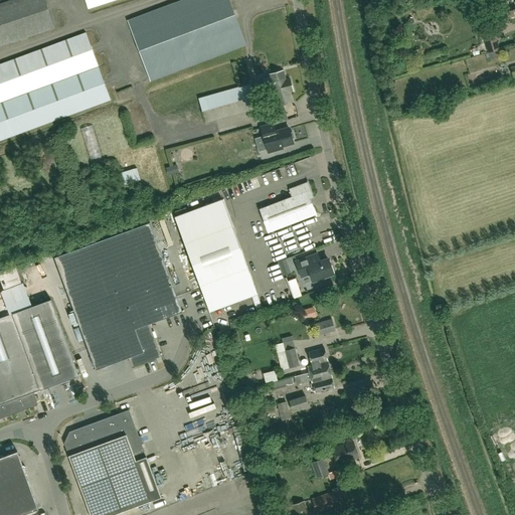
[(9,0),(0,3),(0,46),(54,28),(45,0),(9,0)]
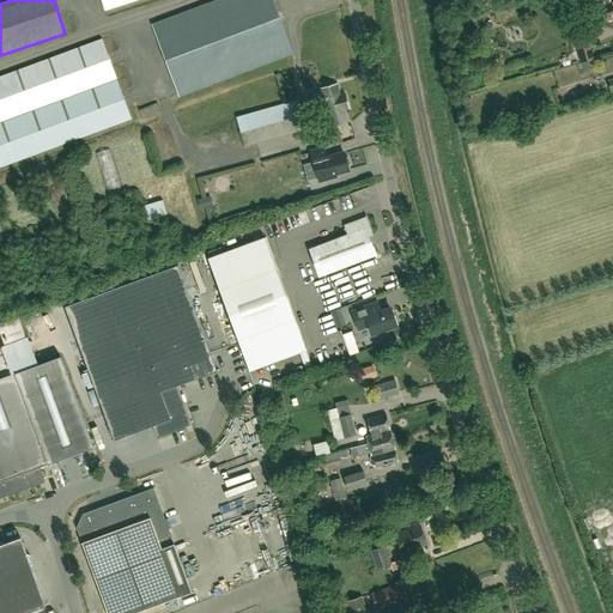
[(178,96),(292,53),(272,0),(216,0),(152,24),(178,96)]
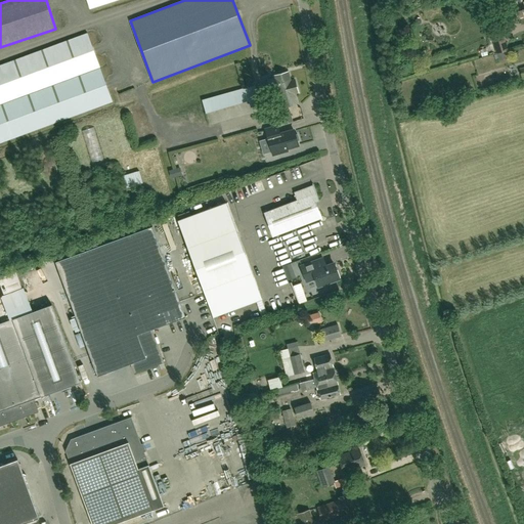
[(523,0),(515,0),(518,5),(514,6),(514,5),(506,8),(510,20),(518,17),(523,15),(523,0)]
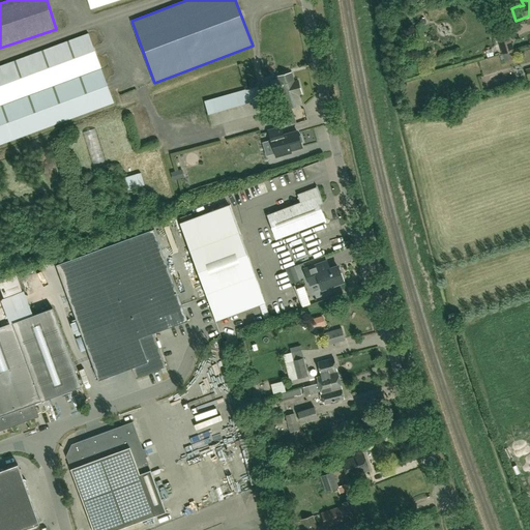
[(502,55),(514,51),(508,32),(496,35),(502,55)]
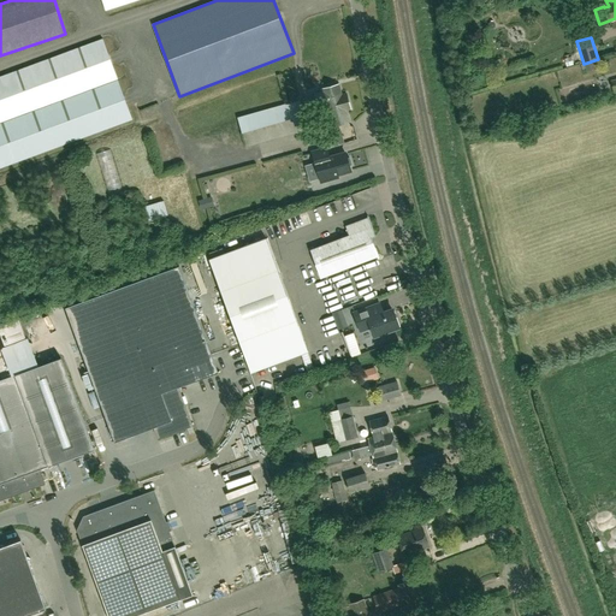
[(0,123),(118,80),(102,39),(0,76),(0,123)]
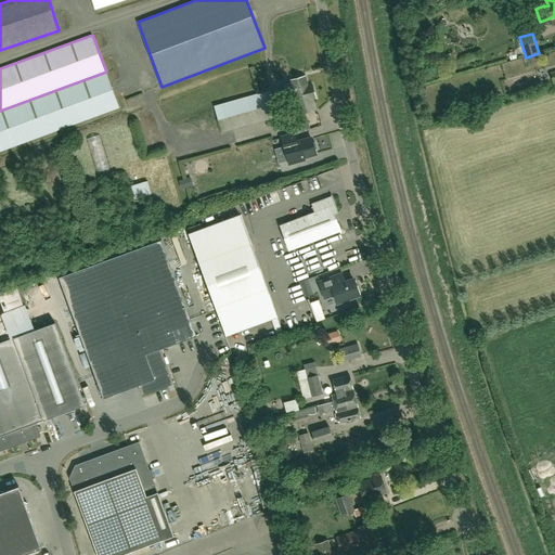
[(0,152),(119,107),(106,72),(0,111),(0,152)]
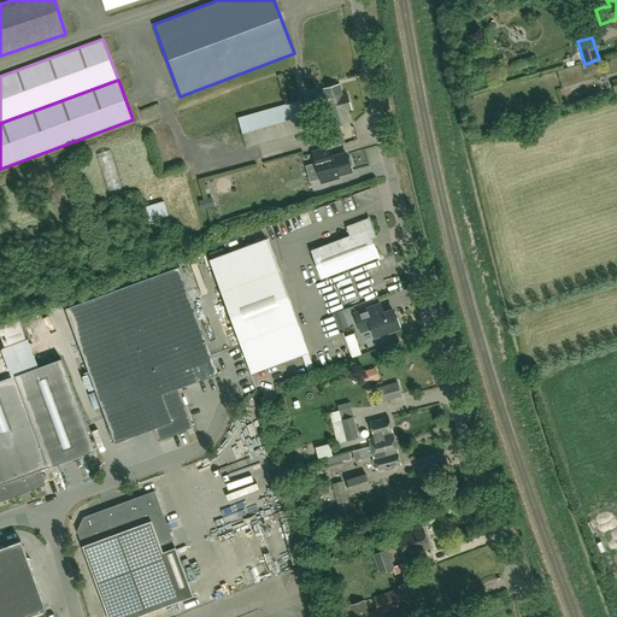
[(327,106),(329,115),(333,127),(350,122),(348,117),(347,111),(351,109),(348,100),(347,94),(342,95),(340,84),(322,89),(323,92),(315,94),(317,100),(319,109),(327,106)]
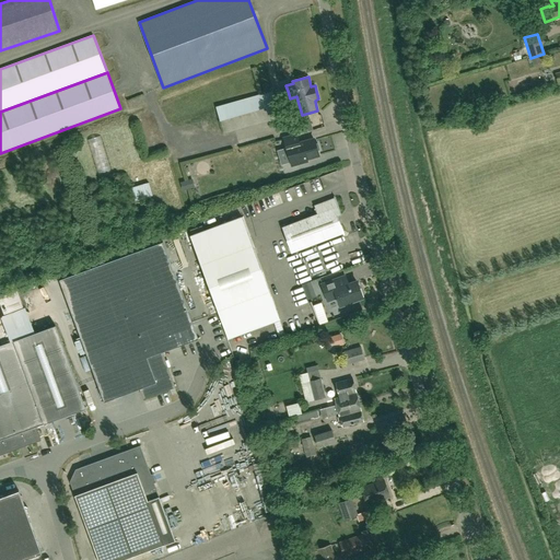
[(266,107),(268,114),(278,112),(272,91),(216,107),(220,120),(266,107)]
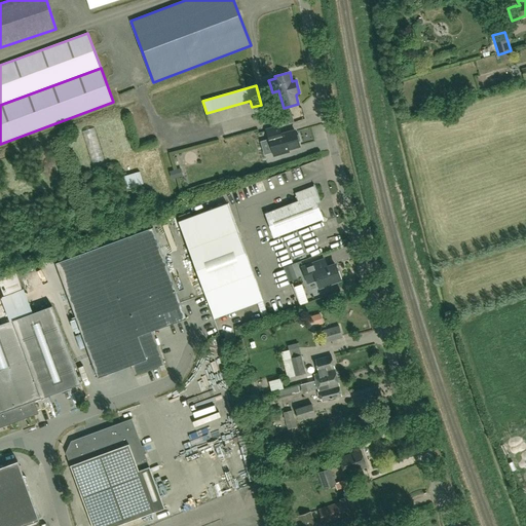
[(267,130),(273,155),(284,153),(283,151),(299,146),(298,142),(300,141),(298,135),(296,136),(295,132),(280,135),(278,127),(267,130)]
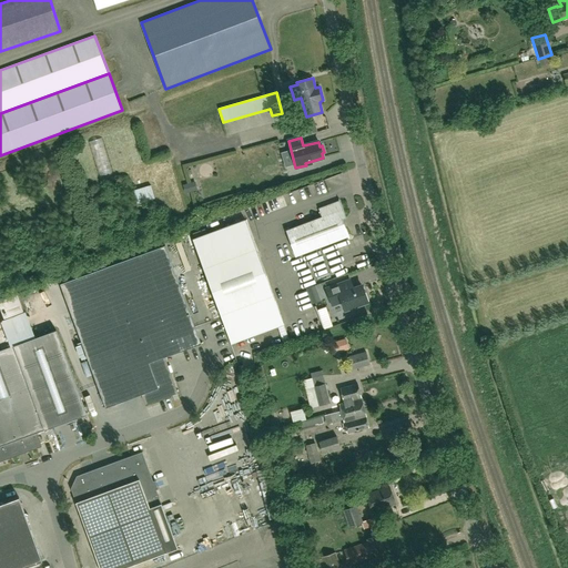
[(140,190),(144,204),(160,200),(156,184),(140,190)]
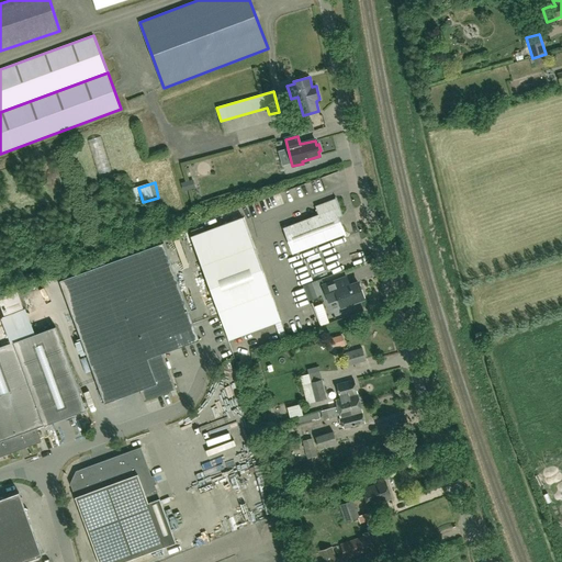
[(316,206),(319,214),(283,228),(292,254),(345,234),(338,215),(341,214),(336,199),(316,206)]
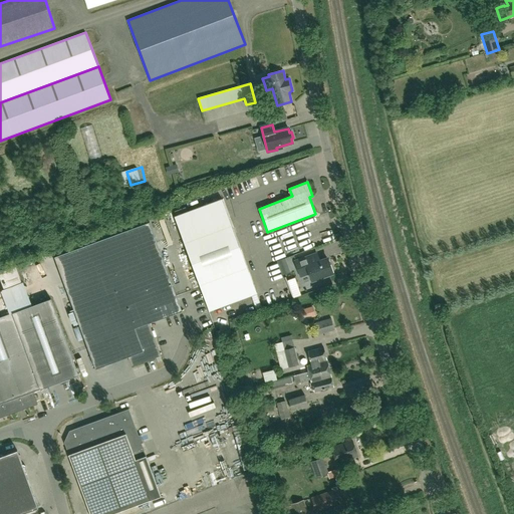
[(209,311),(257,293),(222,200),(175,217),(209,311)]
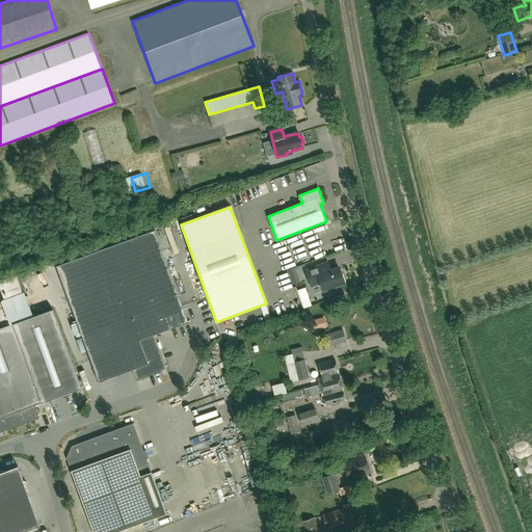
[(137,377),(165,367),(154,335),(188,322),(155,230),(57,266),(99,381),(134,369),(137,377)]
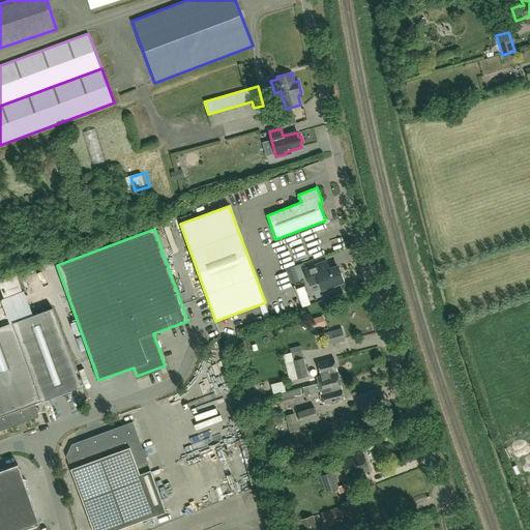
[(322,290),(343,282),(337,266),(330,269),(327,261),(316,265),(304,269),(311,285),(319,282),(322,290)]
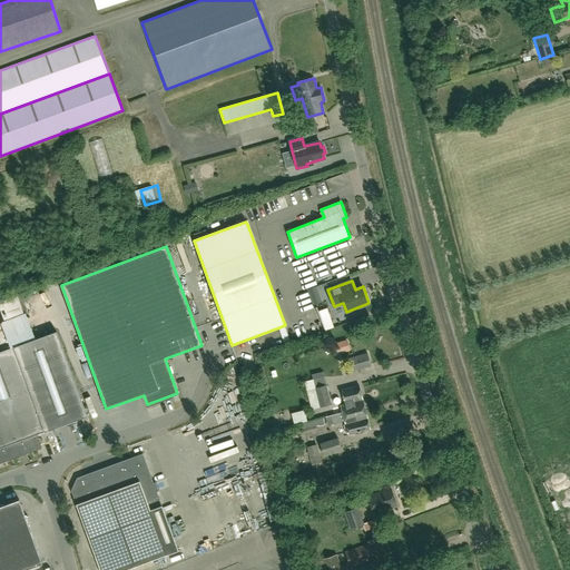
[(307,290),(313,305),(322,302),(316,286),(307,290)]
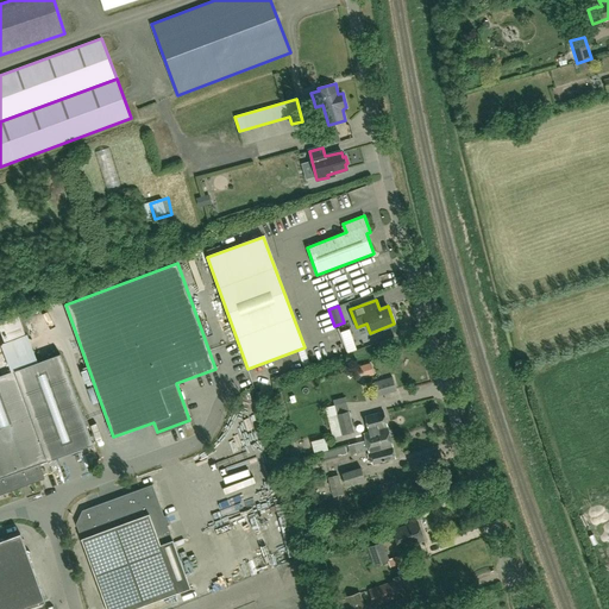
[(353,355),(363,351),(356,330),(346,332),(353,355)]
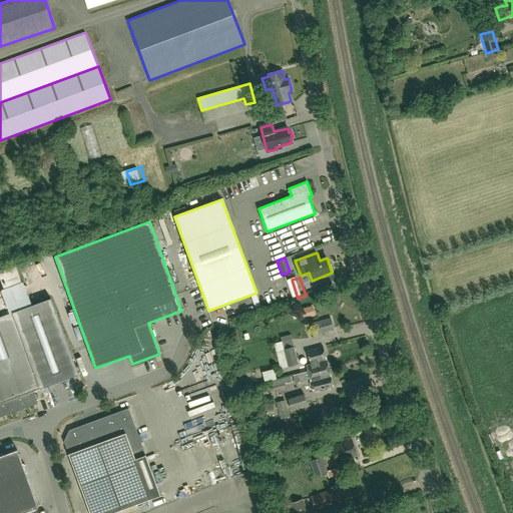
[(32,392),(79,374),(51,299),(0,317),(0,415),(36,403),(32,392)]
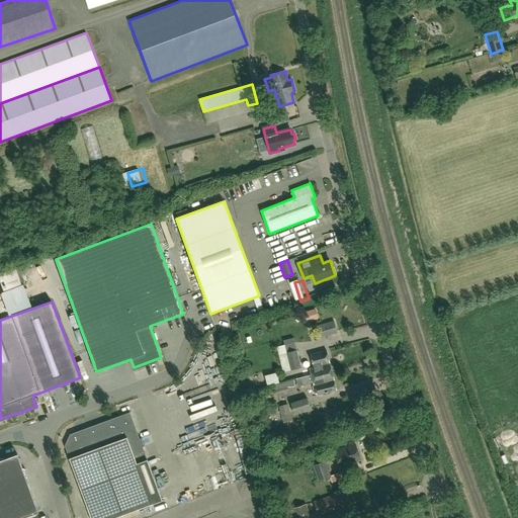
[(334,321),(319,325),(321,336),(337,332),(334,321)]
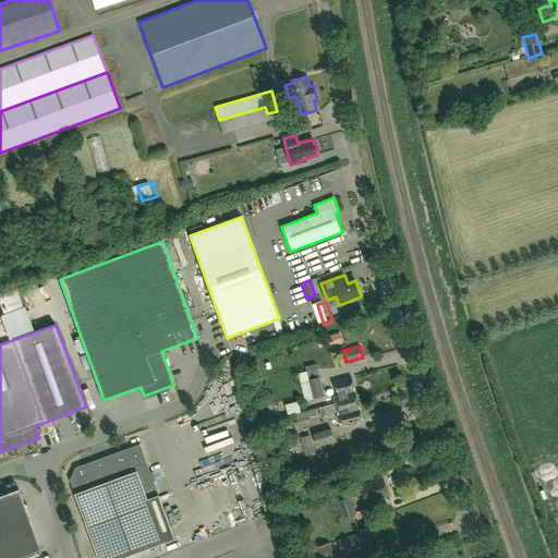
[(313,399),(325,396),(319,377),(308,379),(313,399)]
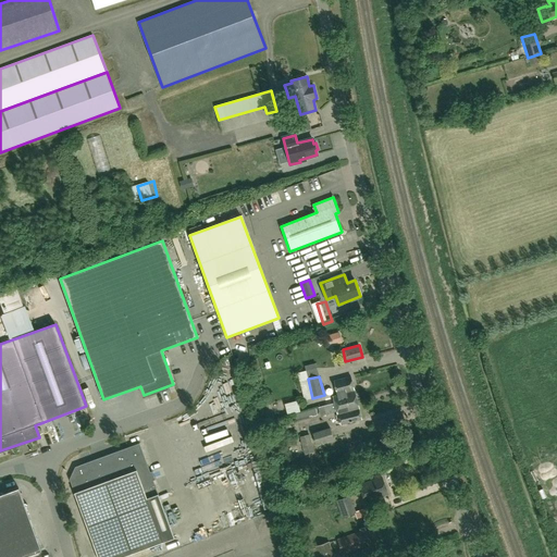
[(324,399),(326,405),(335,403),(334,401),(339,400),(341,403),(354,399),(354,403),(358,401),(355,391),(350,376),(334,381),(337,395),(333,396),(333,397),(324,399)]
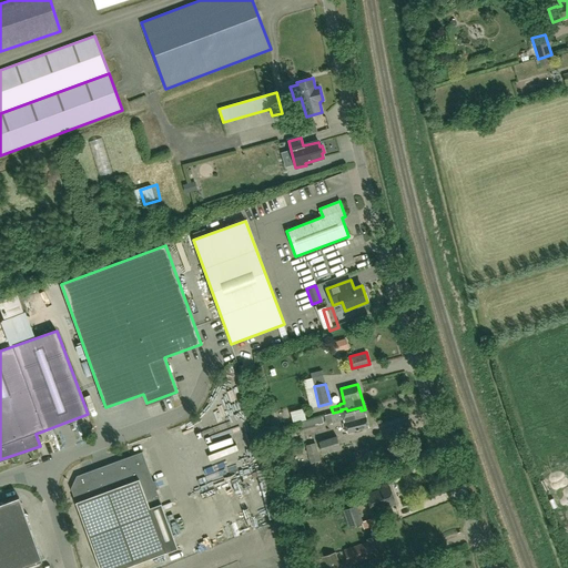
[(366,416),(365,409),(361,411),(361,407),(347,411),(346,408),(341,409),(342,411),(333,413),(324,415),(326,424),(335,422),(335,419),(343,417),(344,423),(345,423),(345,424),(343,424),(345,432),(347,432),(347,433),(368,427),(366,417),(366,416)]
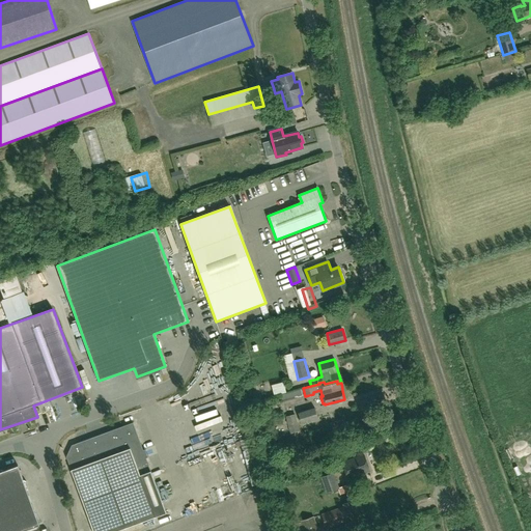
[(296,400),(295,397),(302,395),(301,389),(281,395),(283,403),(296,400)]
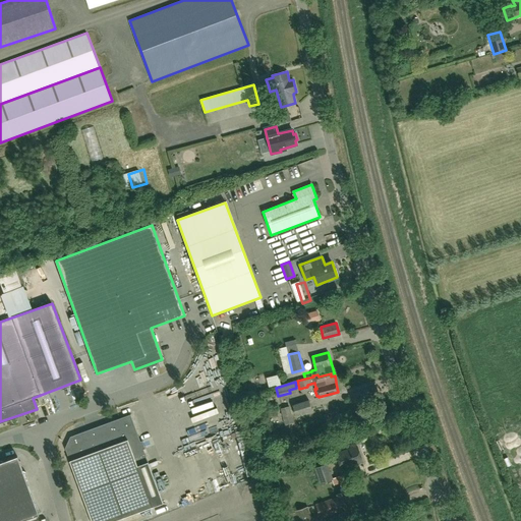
[(295,416),(312,411),(308,400),(292,405),(295,416)]
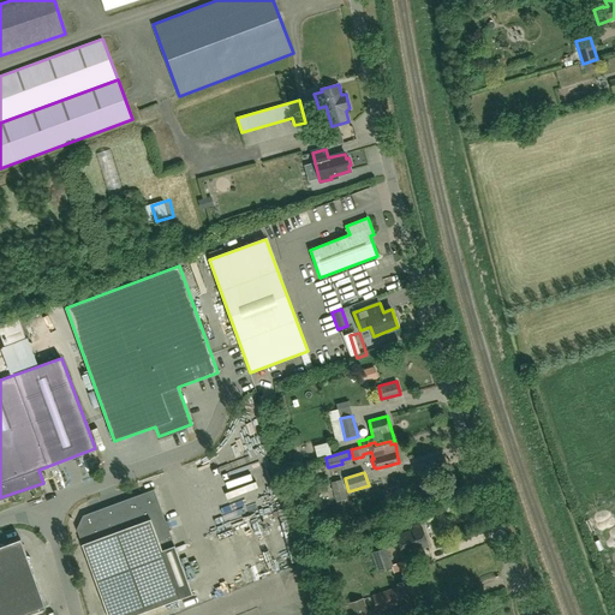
[(336,502),(347,499),(342,479),(330,483),(336,502)]
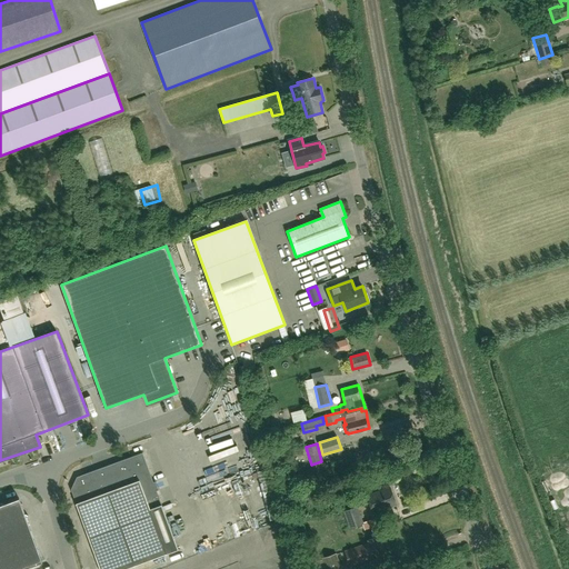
[(125,568),(178,549),(161,505),(142,452),(77,477),(71,489),(100,568),(125,568)]
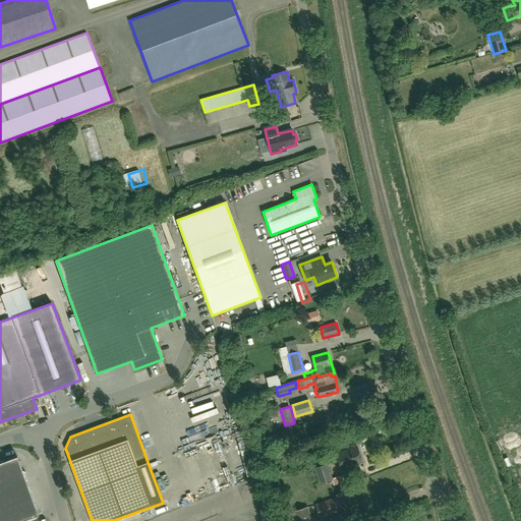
[(341,469),(362,461),(357,447),(336,454),(341,469)]
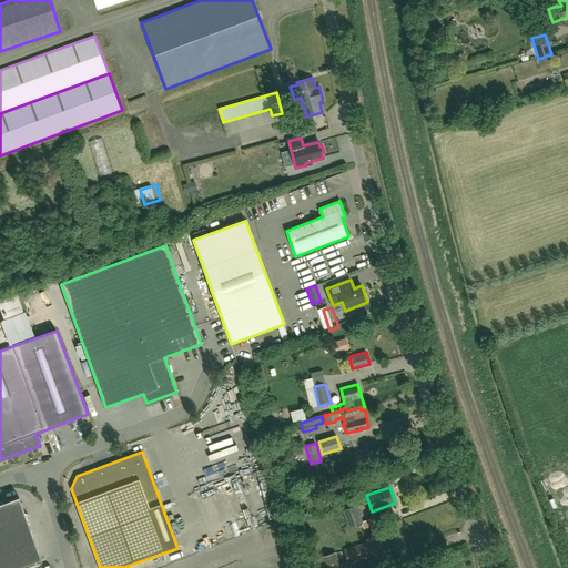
[(0,567),(22,567),(42,561),(19,497),(0,504),(0,567)]
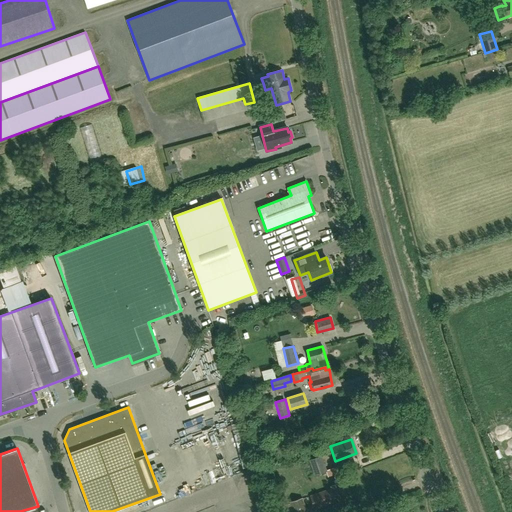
[(321,456),(309,460),(315,475),(326,471),(321,456)]
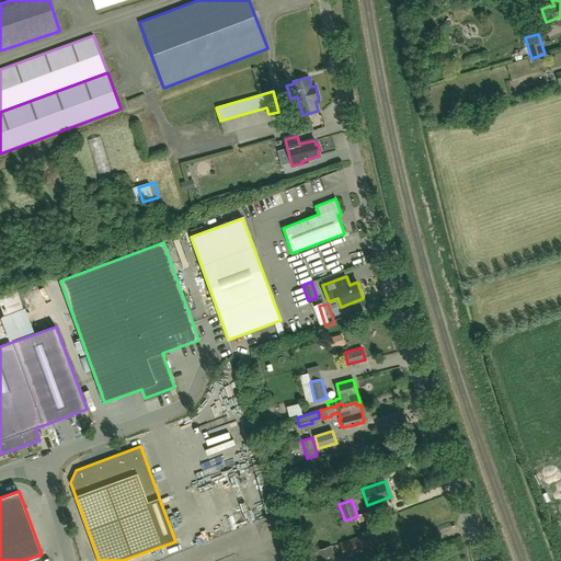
[(363,533),(364,535),(341,544),(345,558),(369,549),(369,552),(379,549),(373,529),(363,533)]
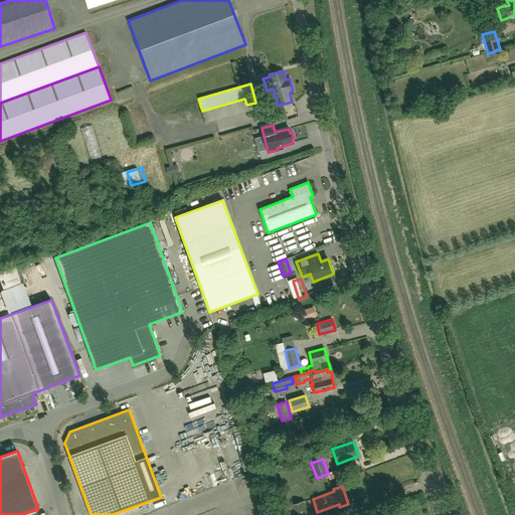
[(294,514),(309,514),(304,501),(291,505),(294,514)]
